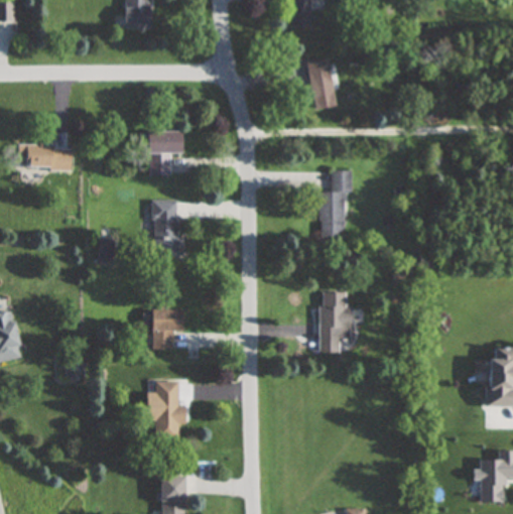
[(0,0),(0,18),(14,19),(14,0),(0,0)]
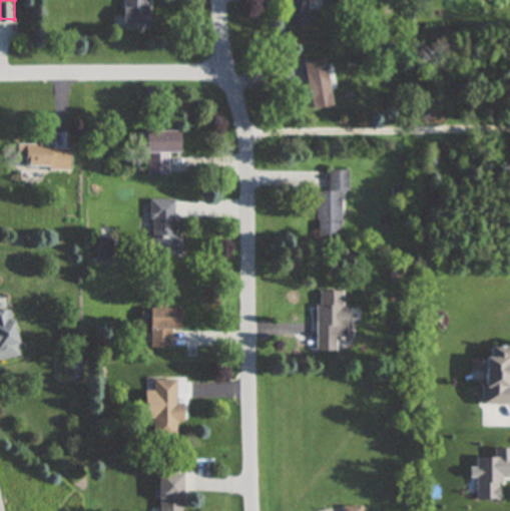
[(149,27),(149,0),(124,0),(124,27),(149,27)]
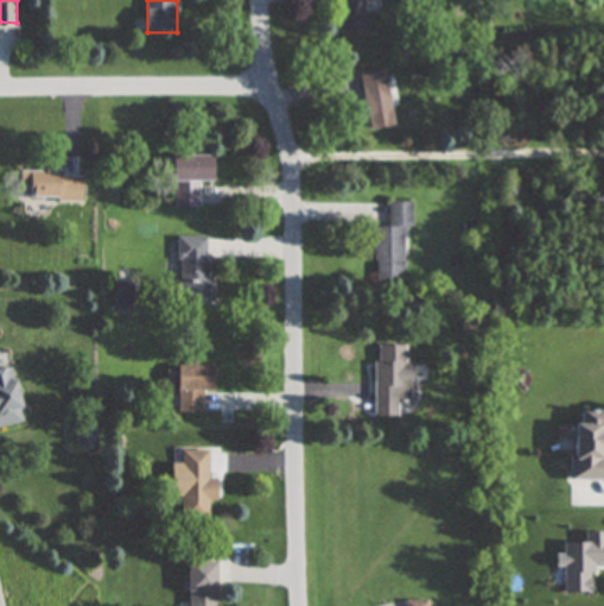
[(345,0),(345,30),(368,30),(368,0),(345,0)]
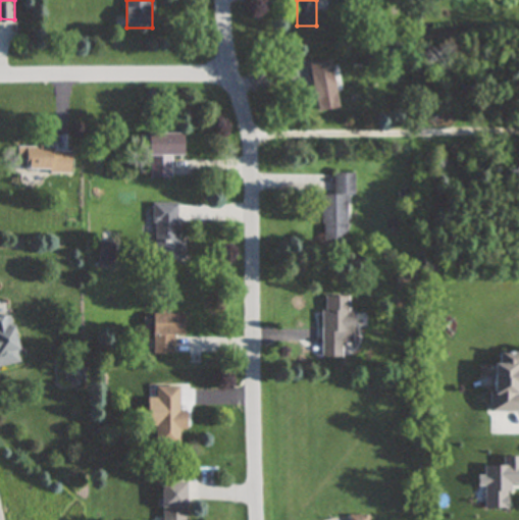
[(342,106),(333,57),(312,61),(319,110),(342,106)]
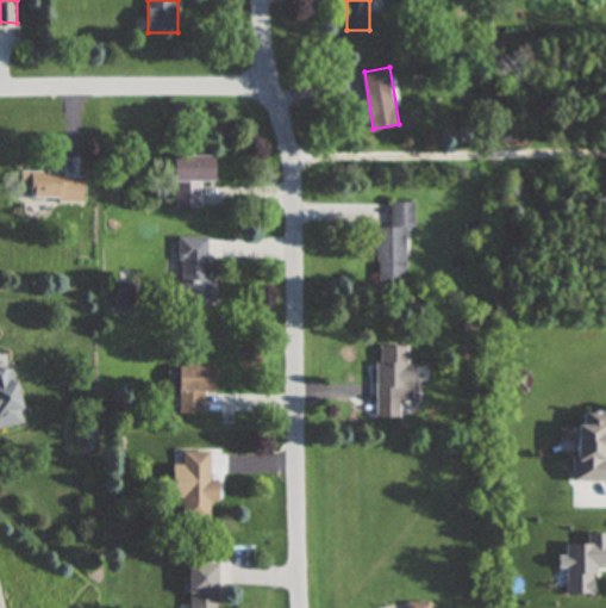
[(216,180),(216,154),(176,154),(176,205),(202,205),(202,180),(216,180)]
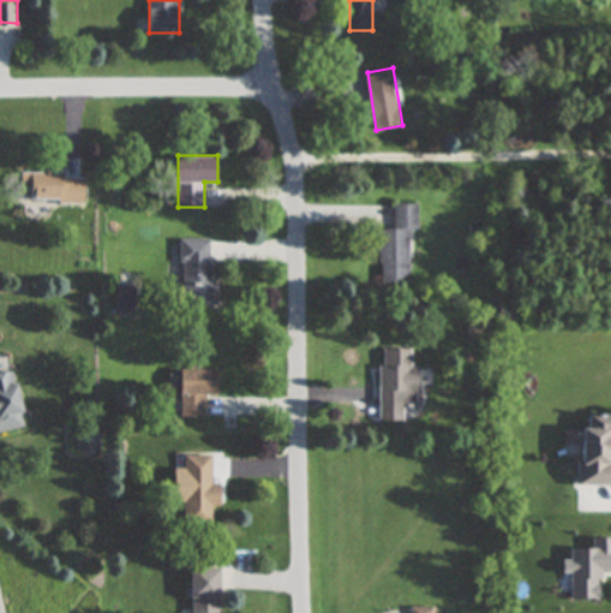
[(85,200),(85,172),(22,171),(22,200),(85,200)]
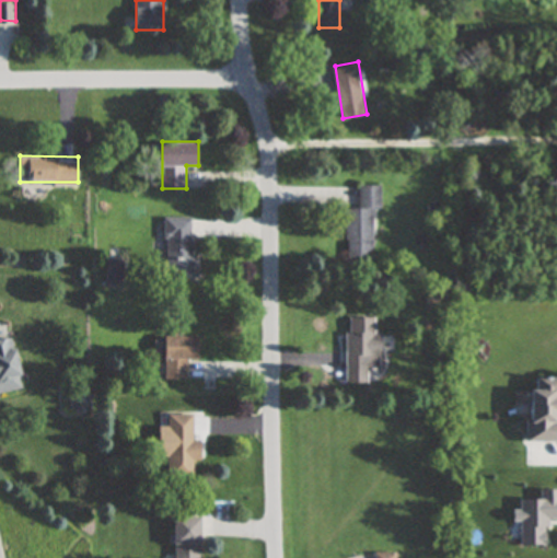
[(348,207),(348,256),(374,256),(374,207),(383,207),(383,184),(361,185),(361,207),(348,207)]
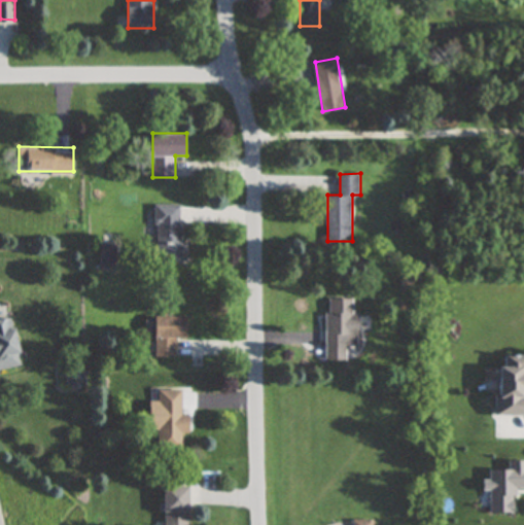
[(156,258),(184,259),(184,203),(156,203),(156,258)]
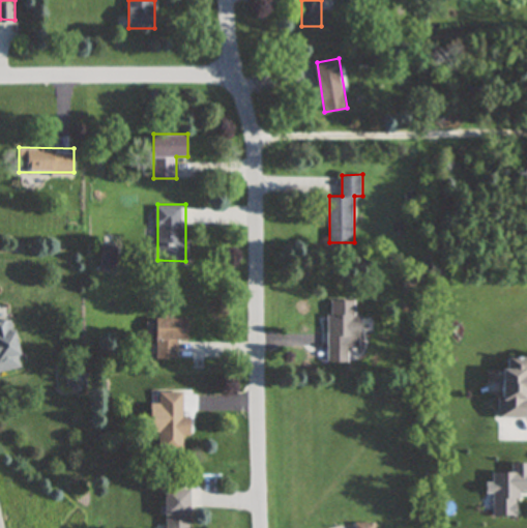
[(361,331),(374,331),(375,317),(356,317),(356,299),(328,299),(328,359),(361,359),(361,331)]
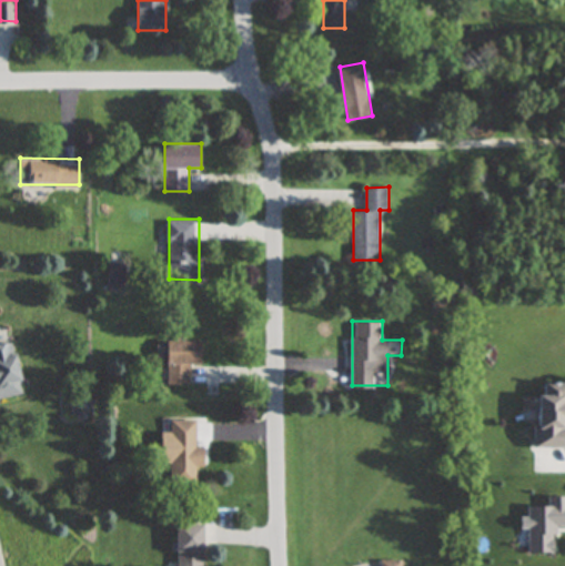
[(192,382),(192,362),(201,362),(201,339),(168,339),(168,382),(192,382)]
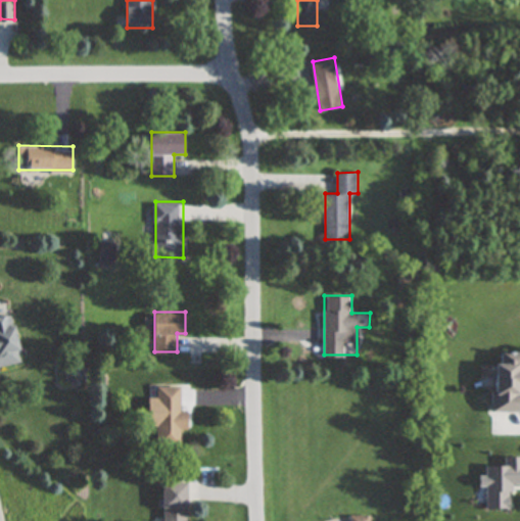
[(0,366),(22,361),(12,313),(0,315),(0,366)]
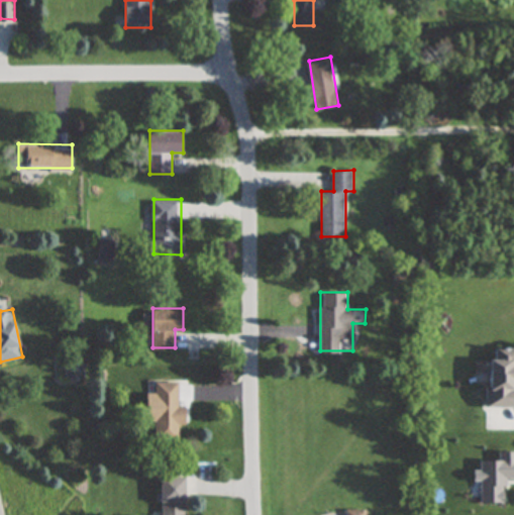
[(489,358),(488,406),(513,406),(513,347),(496,347),(496,358),(489,358)]
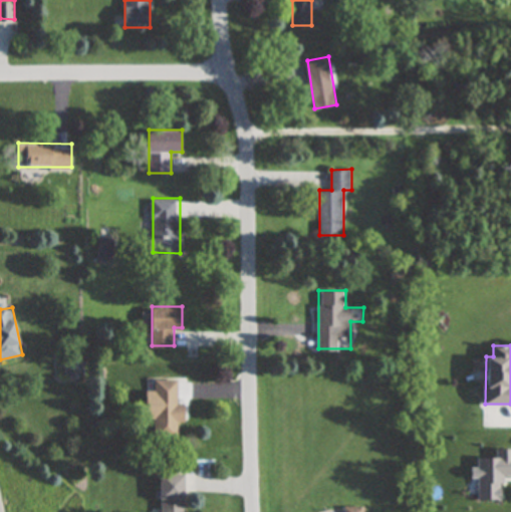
[(185,403),(179,403),(179,377),(155,377),(155,436),(179,436),(179,421),(185,421),(185,403)]
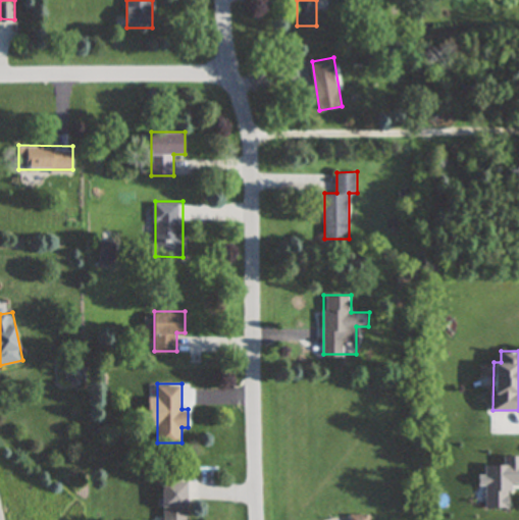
[(188,519),(188,480),(163,480),(163,519),(188,519)]
